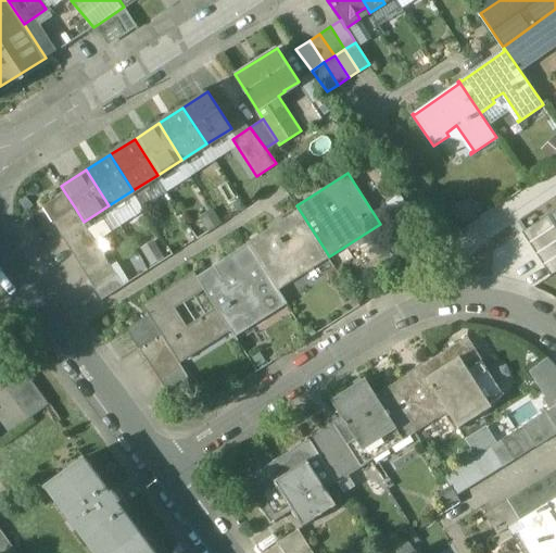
[(64,191),(42,204),(53,222),(75,208),(64,191)]
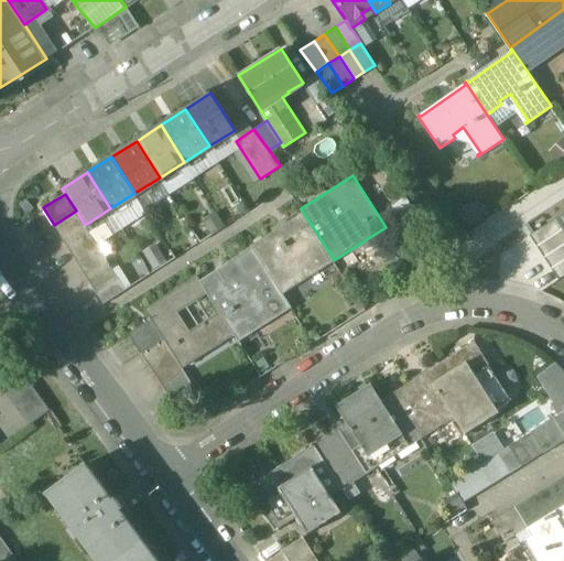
[(76,211),(54,225),(61,236),(83,222),(76,211)]
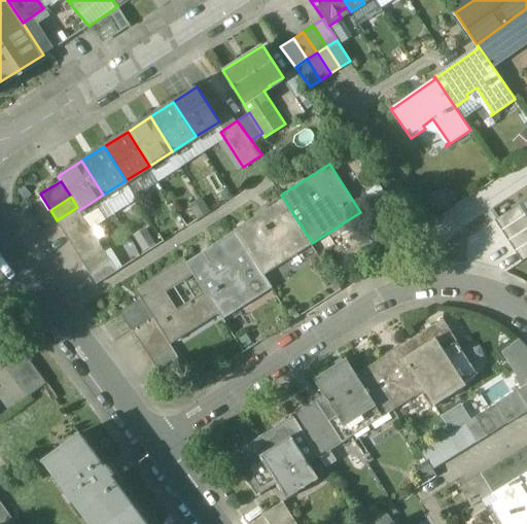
[(282,197),(234,228),(236,231),(260,269),(309,238),(282,197)]
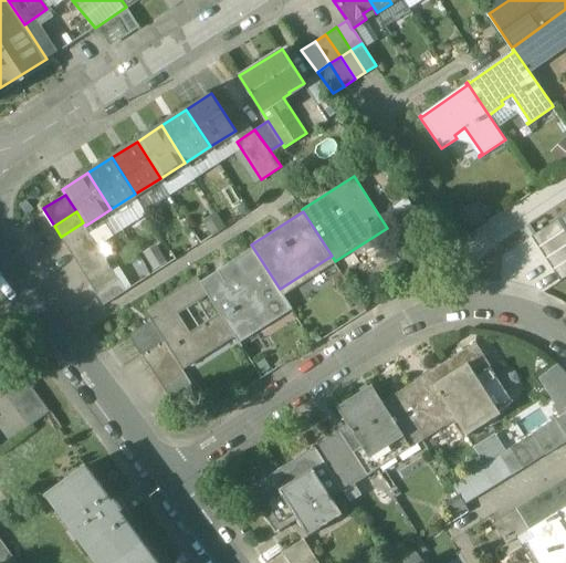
[(532,235),(540,246),(565,230),(557,218),(532,235)]
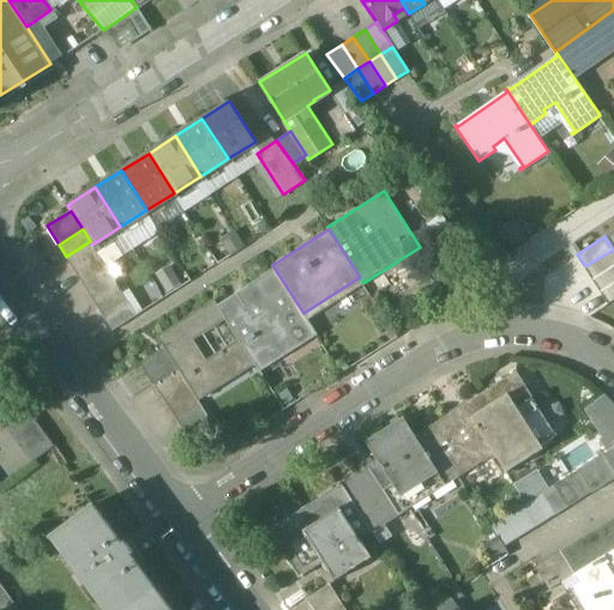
[(90,241),(66,257),(74,269),(98,253),(92,245),(90,241)]
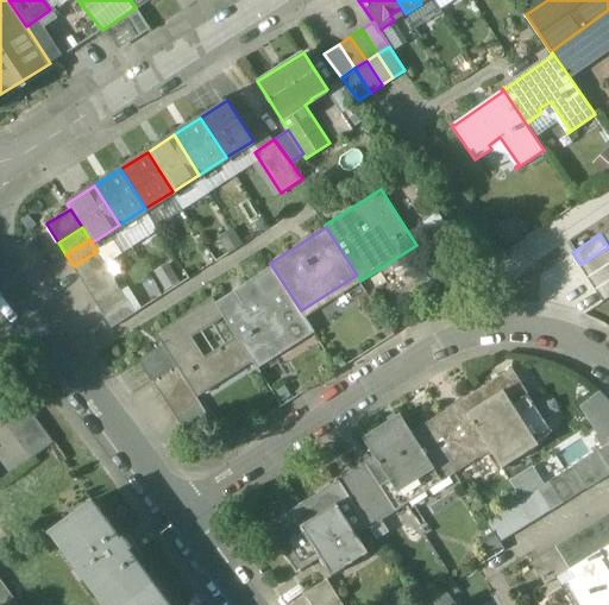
[(581,264),(588,277),(608,263),(608,249),(608,247),(581,264)]
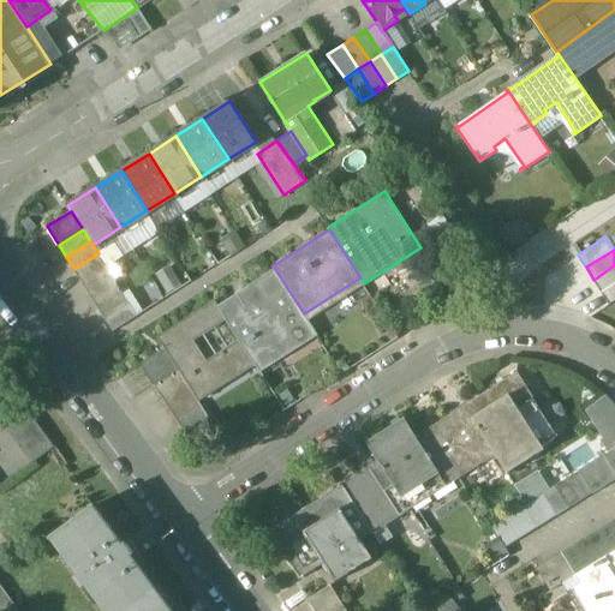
[(99,253),(75,269),(82,281),(106,265),(99,253)]
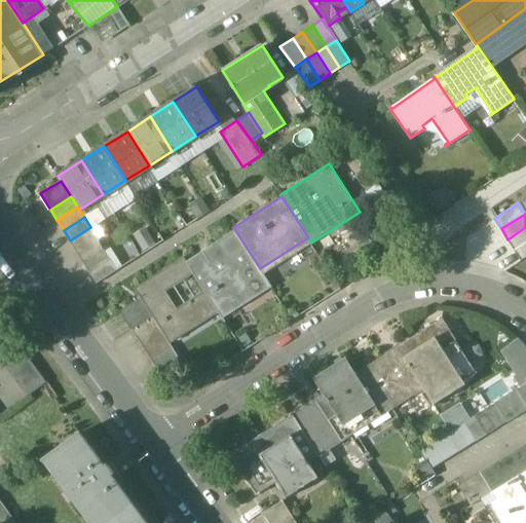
[(144,247),(153,243),(146,226),(136,230),(144,247)]
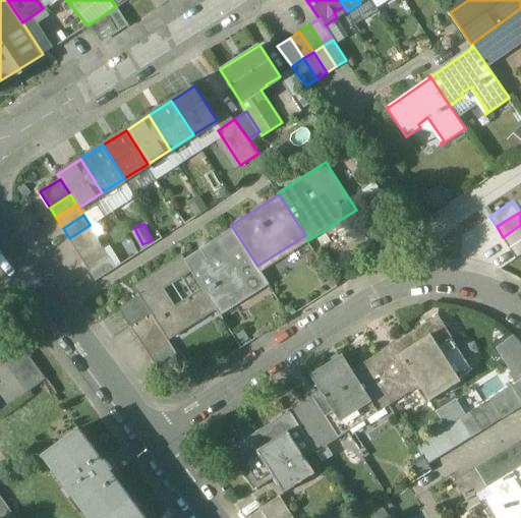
[(90,225),(69,238),(76,248),(97,235),(90,225)]
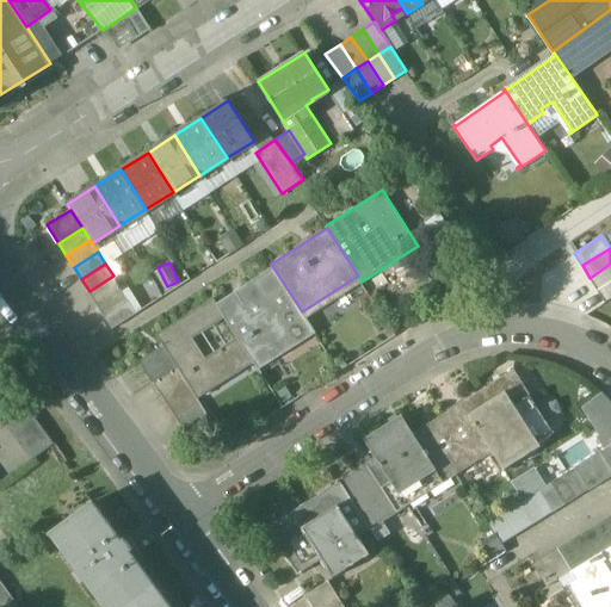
[(610,264),(590,278),(598,290),(610,280),(610,264)]
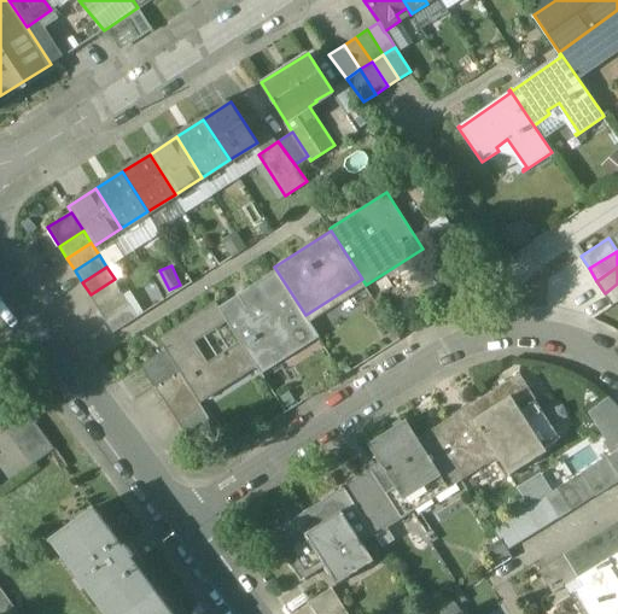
[(277,270),(244,290),(248,294),(237,300),(234,297),(219,307),(252,358),(261,372),(279,360),(274,352),(291,340),(296,349),(318,335),(305,315),(277,270)]
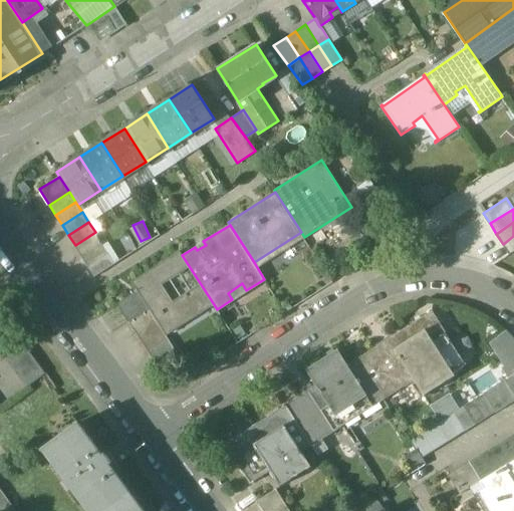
[(95,232),(75,245),(81,255),(101,242),(95,232)]
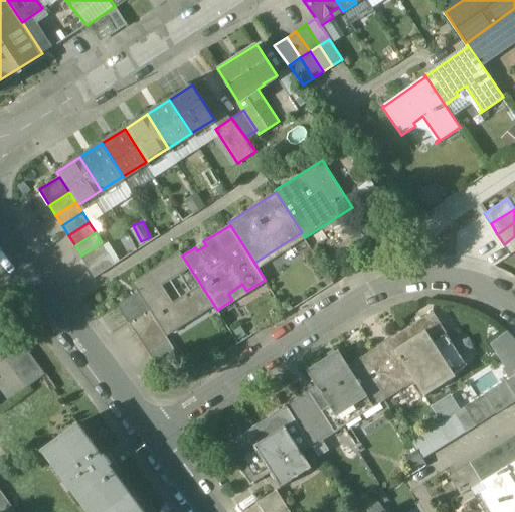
[(514,236),(504,244),(510,254),(514,250),(514,236)]
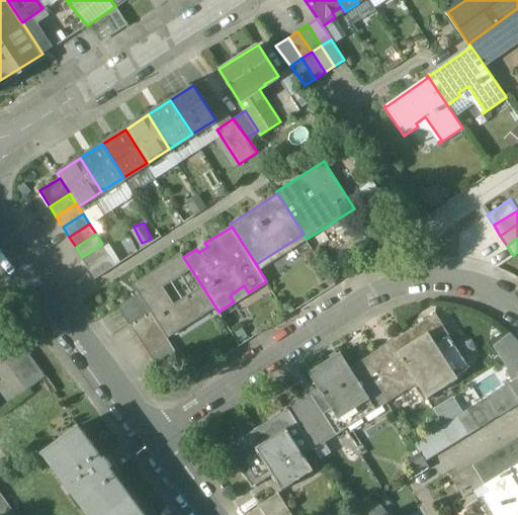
[(102,244),(82,257),(89,268),(109,255),(102,244)]
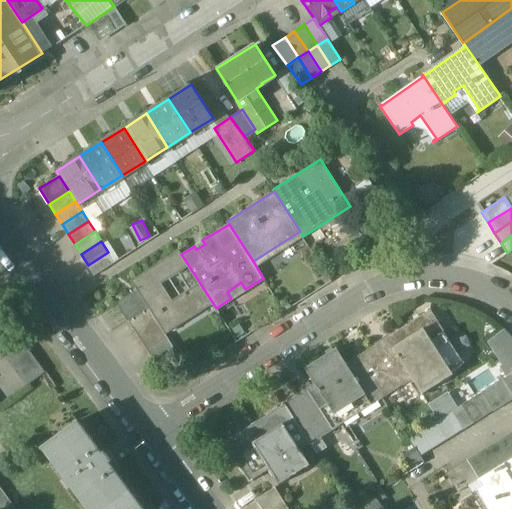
[(181,254),(178,249),(131,279),(148,306),(155,316),(161,327),(162,327),(209,297),(181,254)]
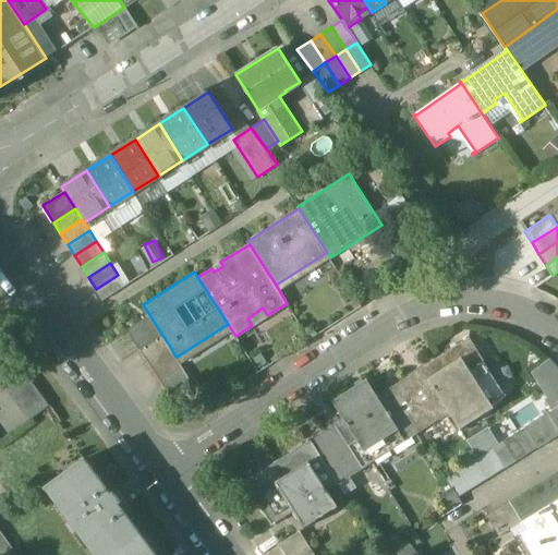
[(118,275),(96,289),(102,300),(124,286),(118,275)]
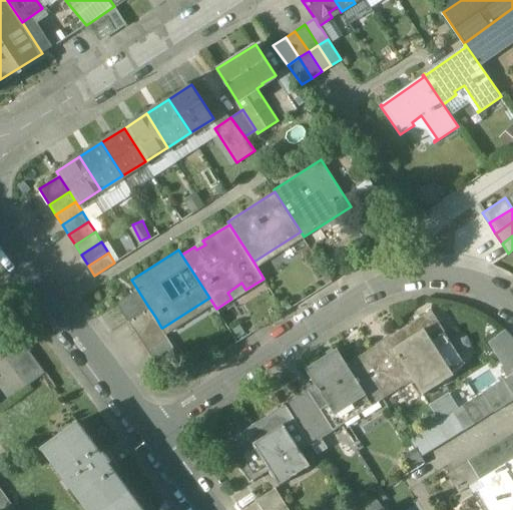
[(148,307),(128,320),(134,330),(155,317),(148,307)]
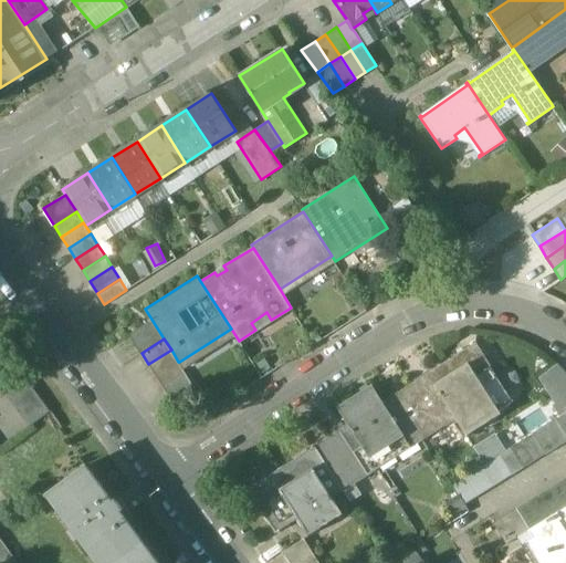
[(427,373),(456,417),(467,434),(500,413),(498,409),(512,399),(475,342),(427,373)]
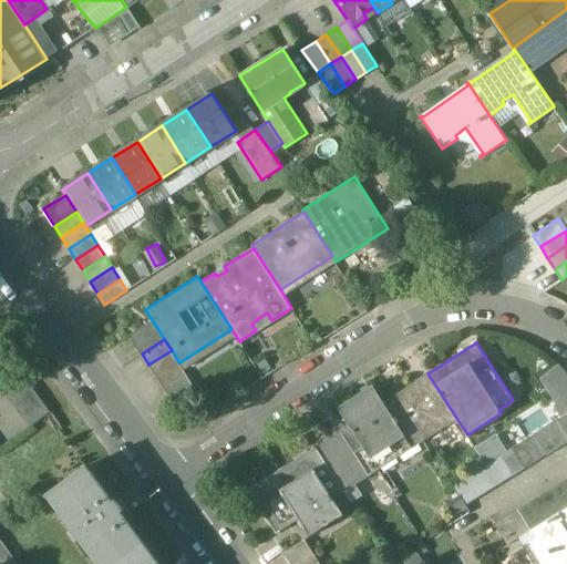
[(50,411),(6,350),(0,354),(0,385),(30,426),(50,411)]
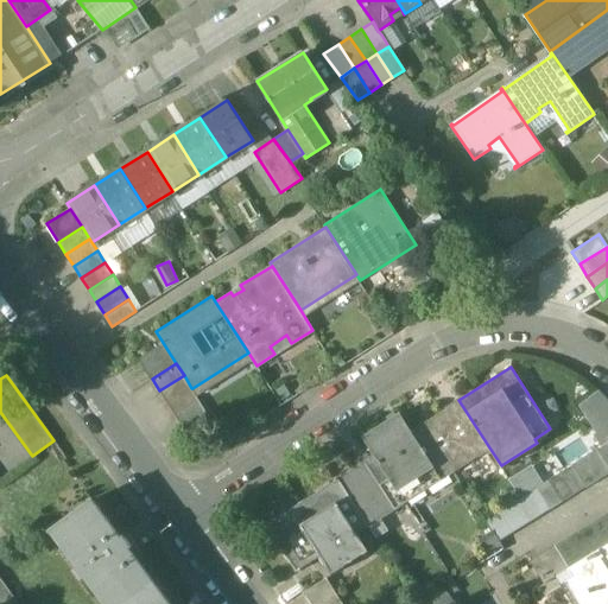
[(184,375),(159,390),(168,402),(191,388),(184,375)]
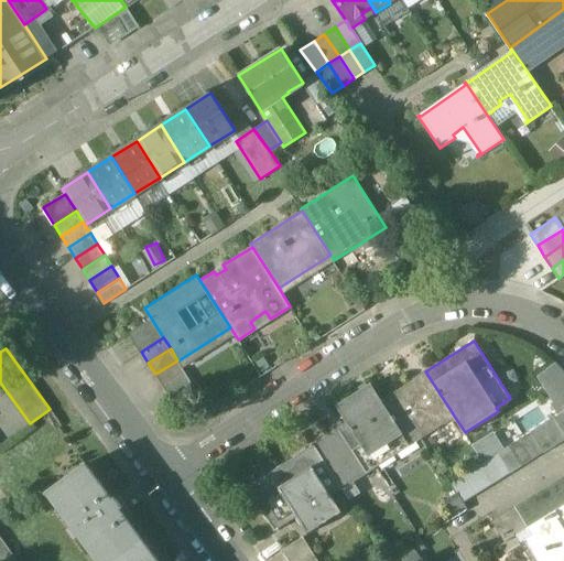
[(177,360),(155,374),(162,386),(185,371),(179,360),(177,360)]
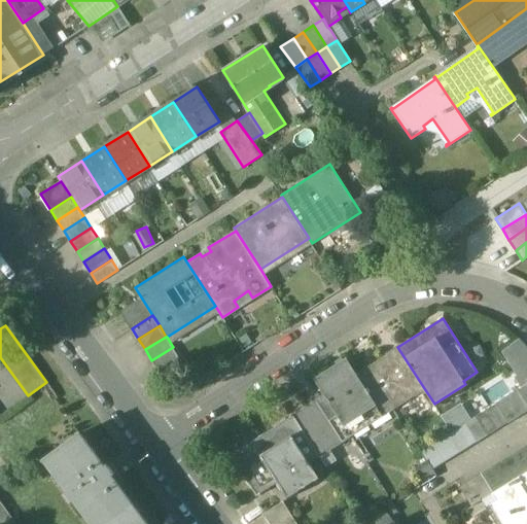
[(514,374),(522,386),(526,383),(526,345),(520,337),(501,348),(517,373),(514,374)]
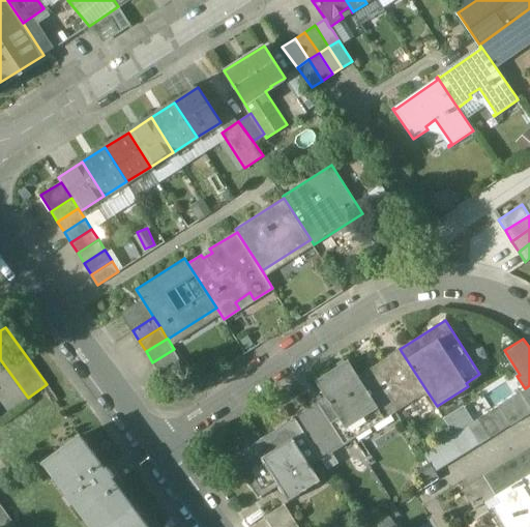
[(174,349),(152,362),(159,373),(180,359),(174,349)]
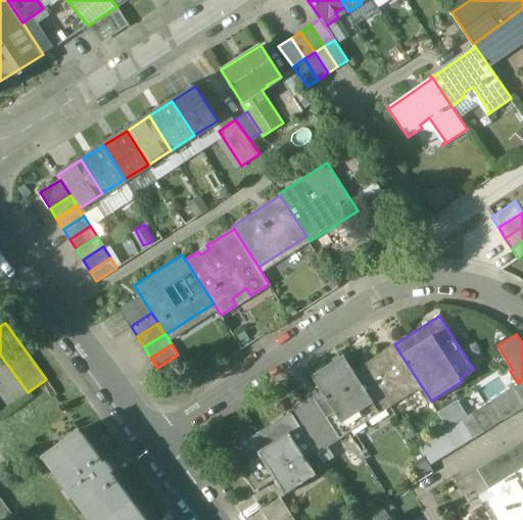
[(421,385),(394,344),(364,364),(390,405),(421,385)]
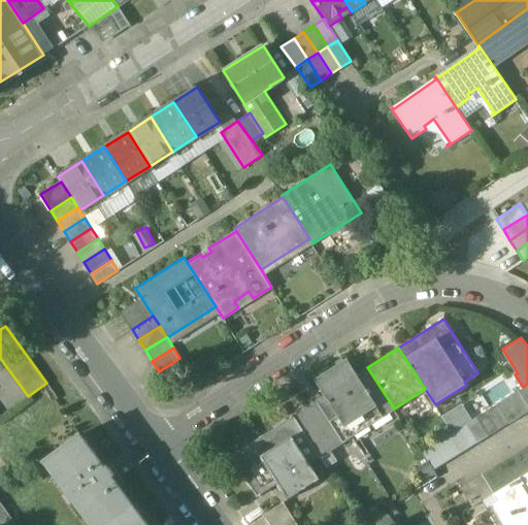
[(179,358),(159,371),(165,381),(186,367),(179,358)]
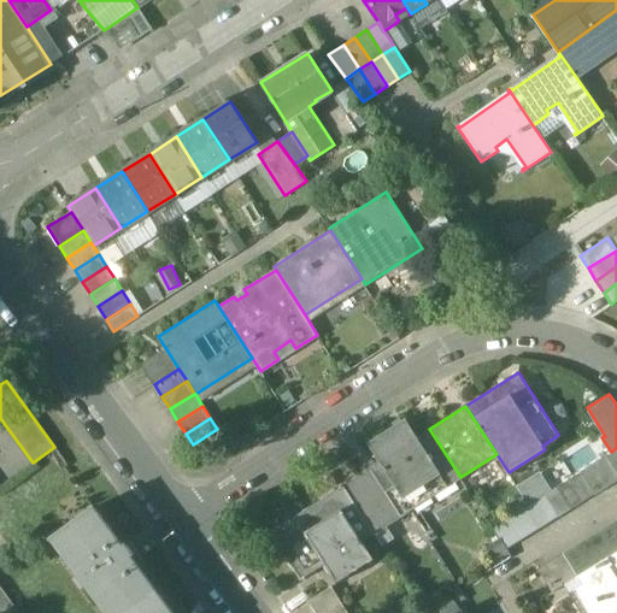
[(368,442),(380,460),(411,510),(460,477),(429,429),(416,437),(405,419),(368,442)]
